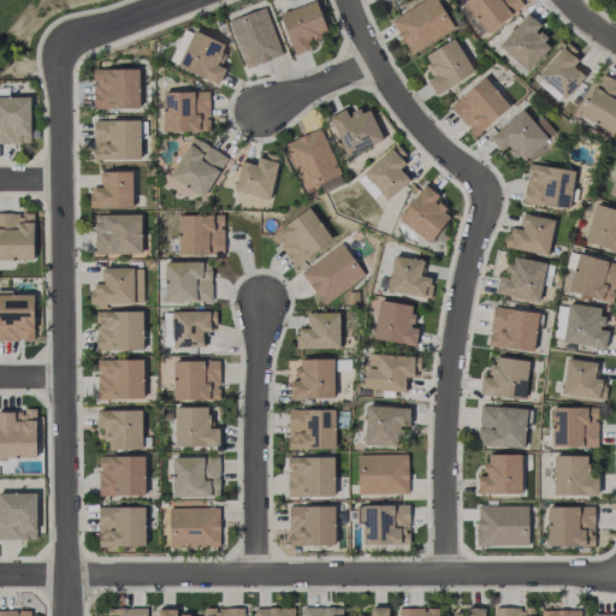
[(410,54),(454,28),(436,0),(419,0),(421,1),(390,21),(410,54)]
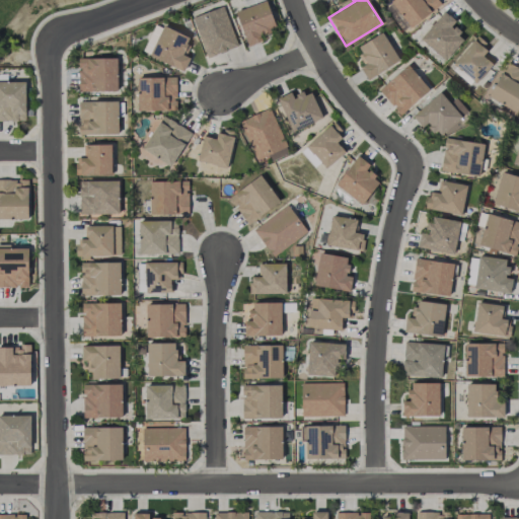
[(441,6),(436,0),(390,0),(408,26),(441,6)]
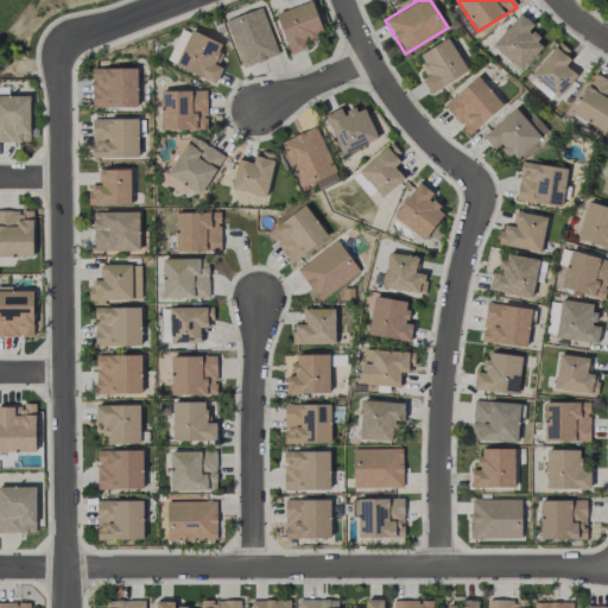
[(276,13),(289,54),(306,49),(304,39),(322,33),(312,1),(276,13)]
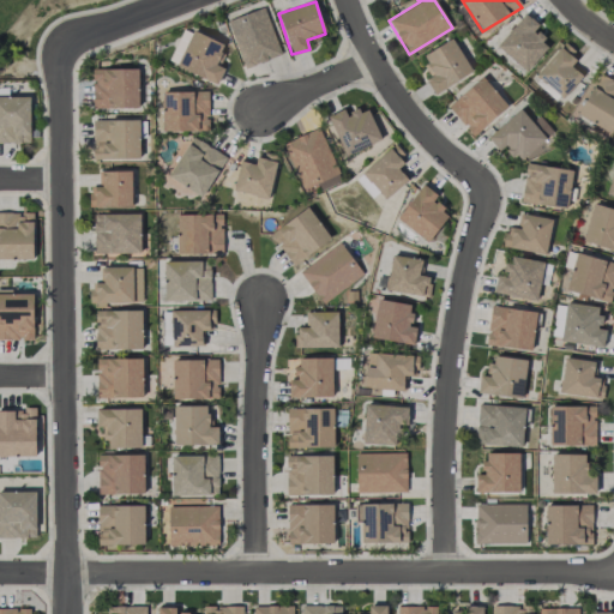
[(282,55),(264,7),(227,20),(245,68),(282,55)]
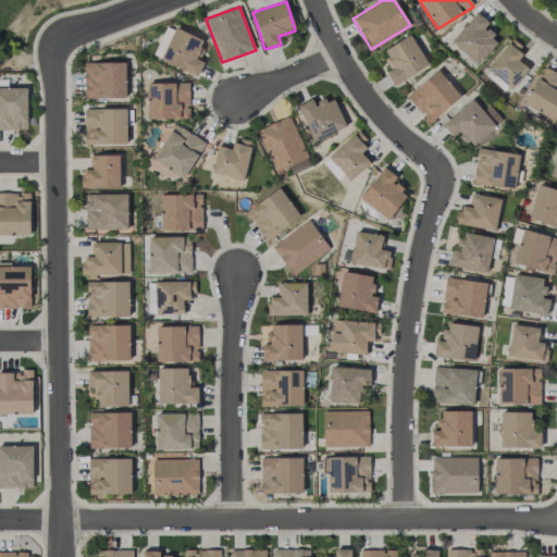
[(484,27),(489,23),(477,12),(450,40),(477,65),(499,41),(484,27)]
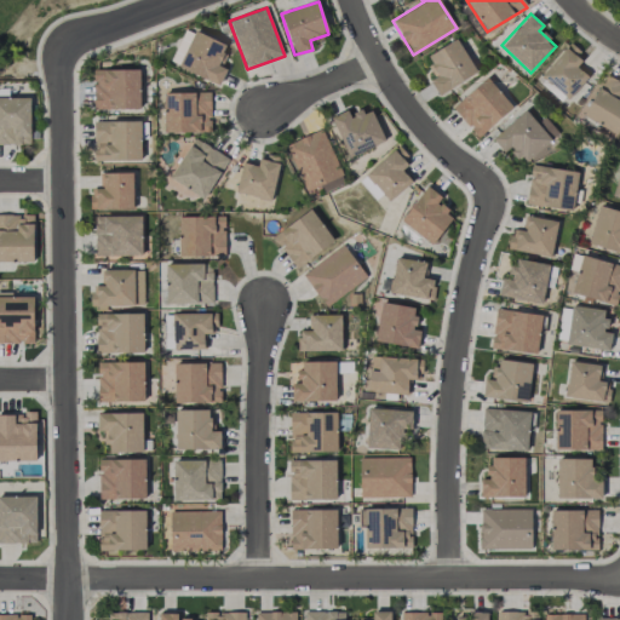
[(220,84),(225,68),(218,65),(227,44),(184,28),(171,65),(220,84)]
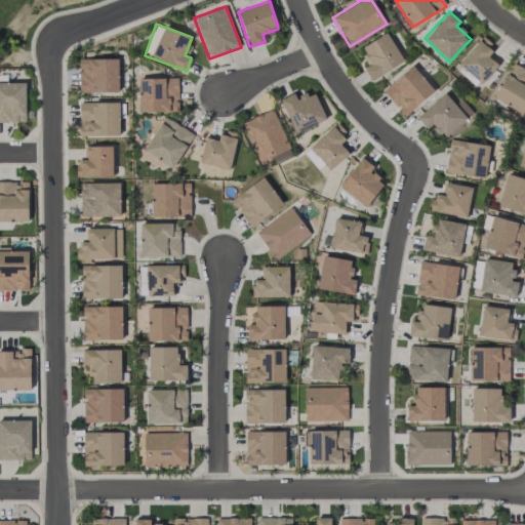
[(364,69),(372,81),(404,61),(387,32),(361,47),(371,64),(364,69)]
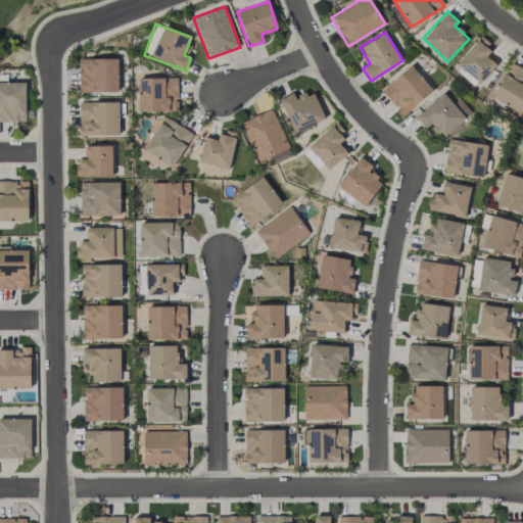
[(453,66),(475,87),(495,64),(486,55),(492,49),(480,37),(453,66)]
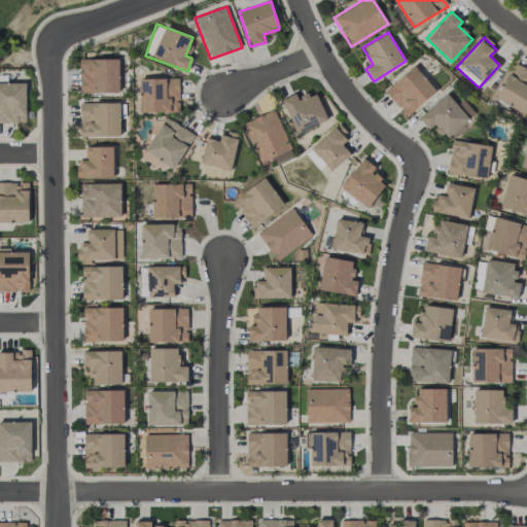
[(119,92),(118,58),(79,59),(79,93),(119,92)]
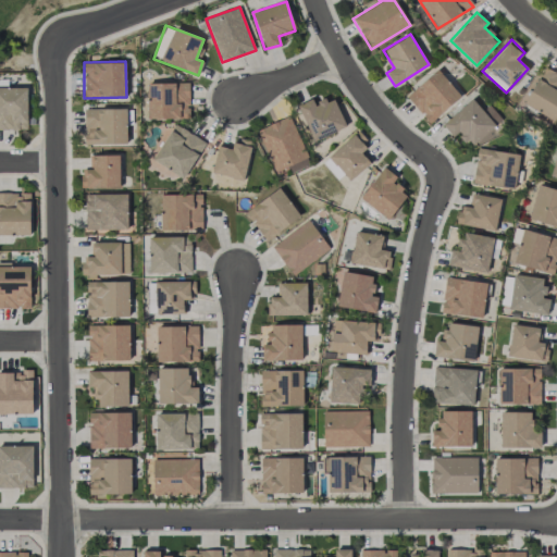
[(554,121),(556,115),(556,74),(544,67),(524,104),(554,121)]
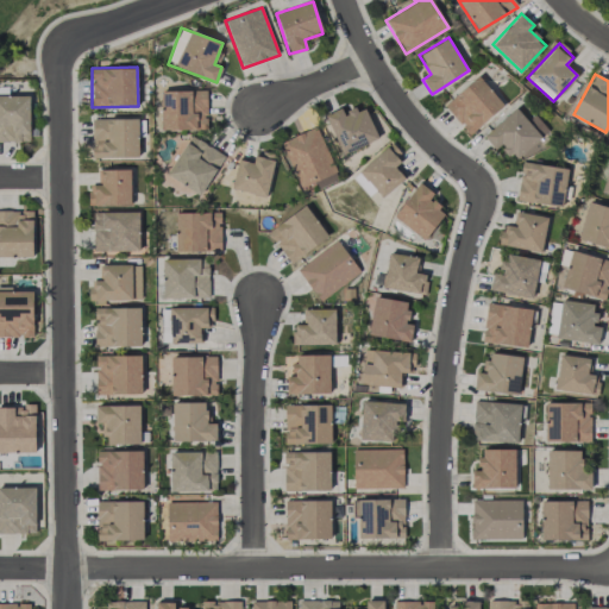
[(470,136),(503,105),(477,76),(444,106),(470,136)]
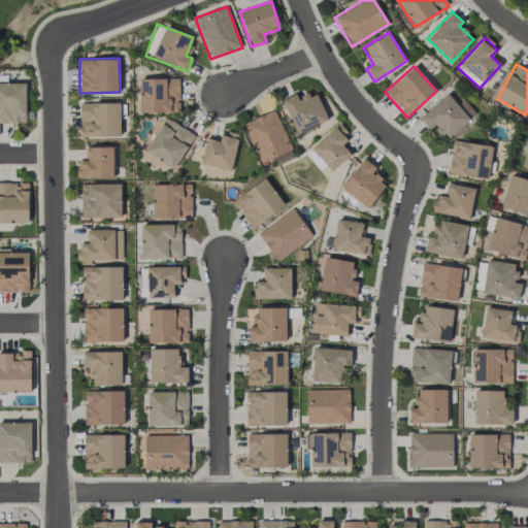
[(140,112),(179,112),(178,78),(140,78),(140,112)]
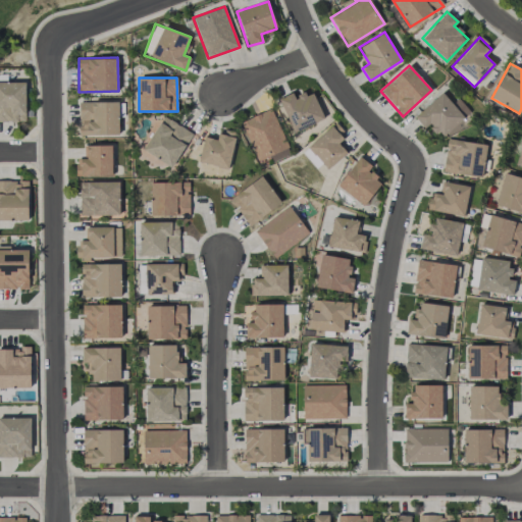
[(0,121),(25,121),(25,83),(0,82),(0,121)]
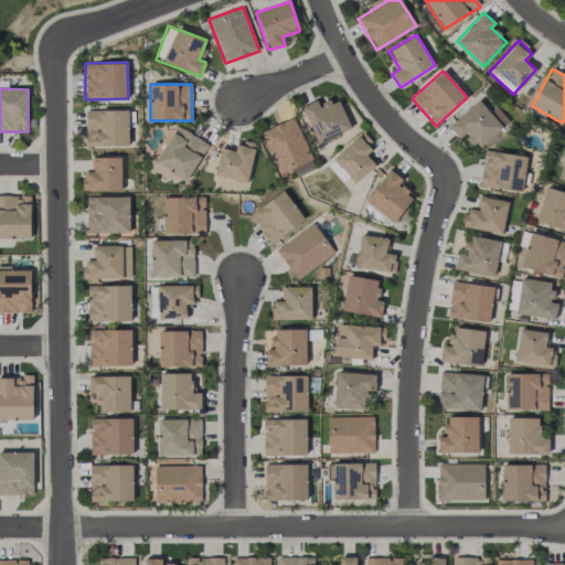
[(318,144),(351,128),(338,98),(319,106),(317,99),(301,106),(318,144)]
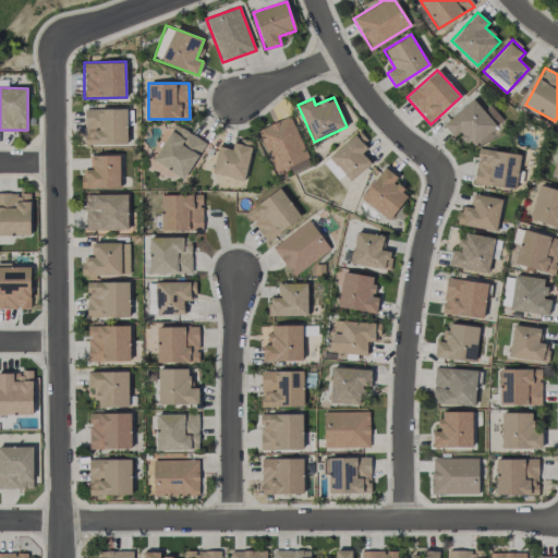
[(472,147),(502,119),(490,106),(484,111),(472,98),(443,124),(453,136),(458,132),(472,147)]
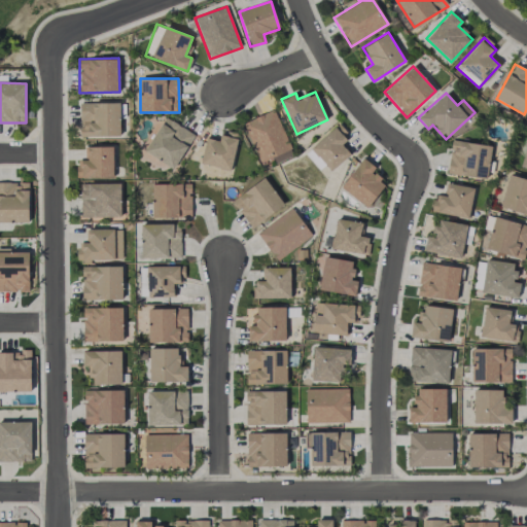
[(79,102),(80,137),(120,136),(119,102),(79,102)]
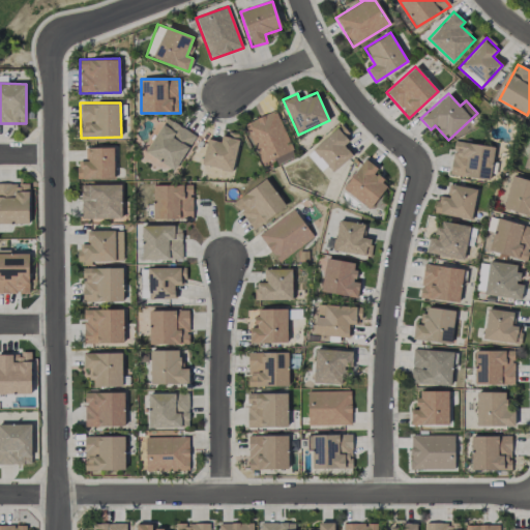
[(245,121),(259,163),(292,152),(277,111),(245,121)]
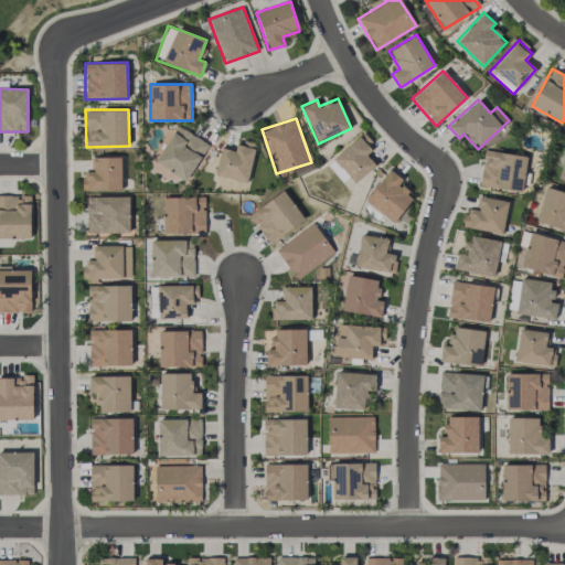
[(185,181),(209,145),(178,126),(155,162),(185,181)]
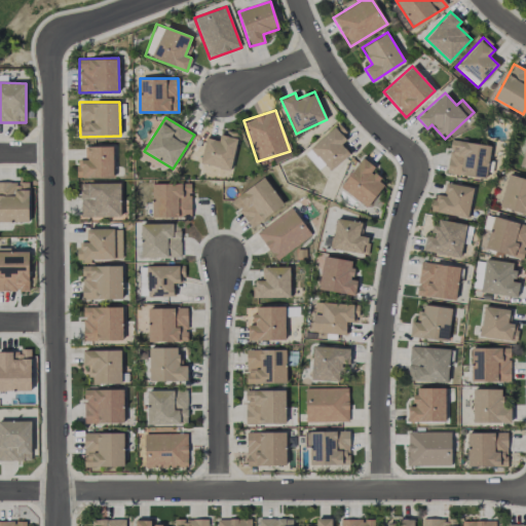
[(349,154),(339,142),(348,135),(338,123),(309,147),(330,171),(349,154)]
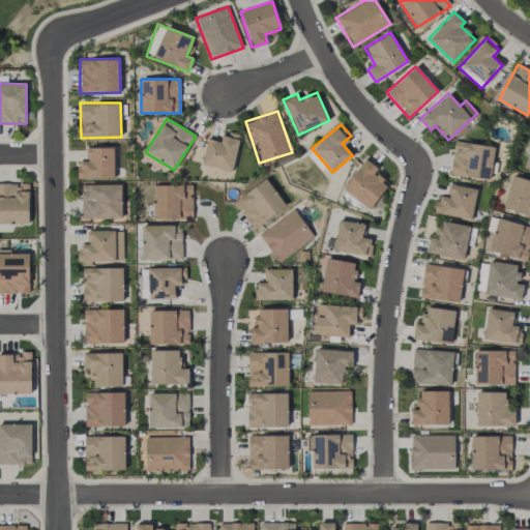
[(240,135),(222,130),(219,141),(207,138),(202,165),(232,172),(240,135)]
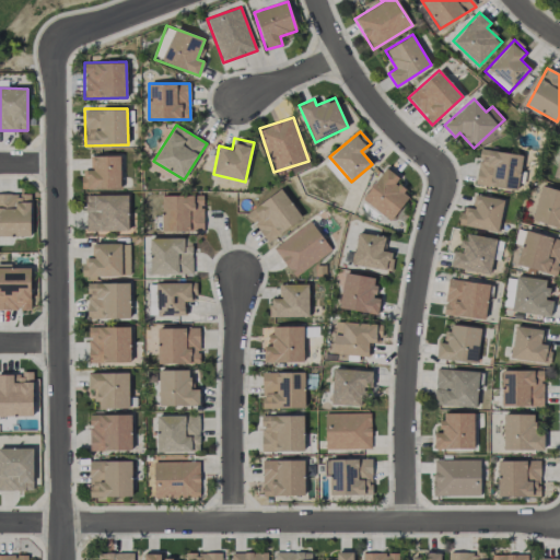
[(516,190),(522,155),(480,149),(475,184),(516,190)]
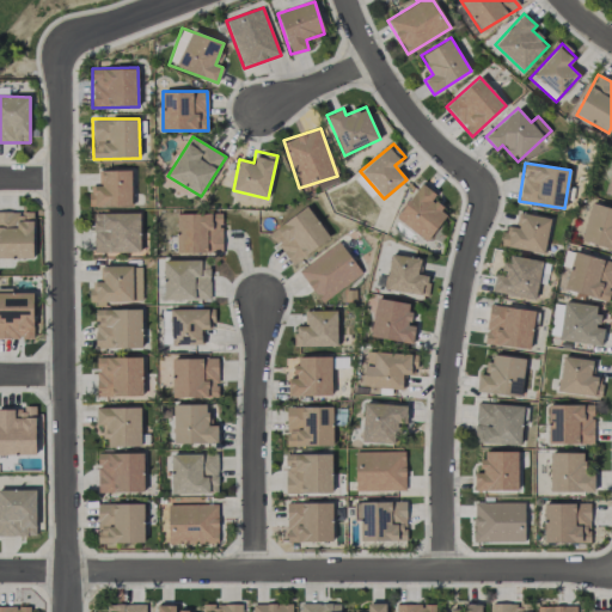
[(89,206),(132,206),(130,170),(99,170),(99,188),(89,188),(89,206)]
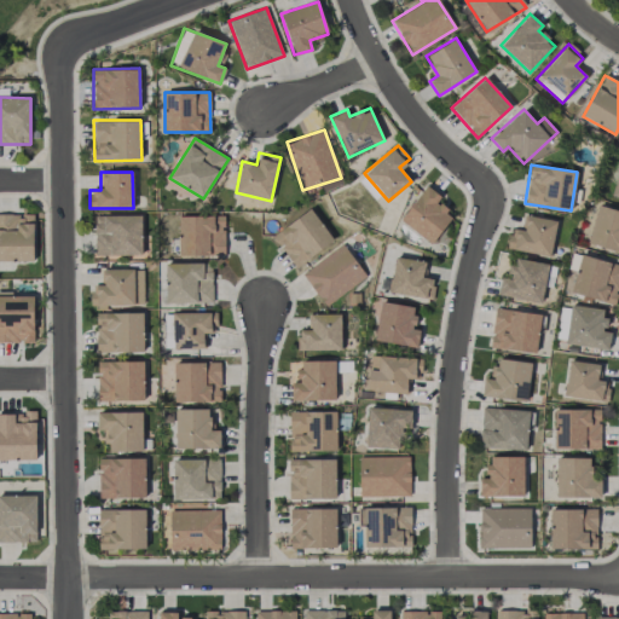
[(375,198),(381,194),(365,175),(359,180),(375,198)]
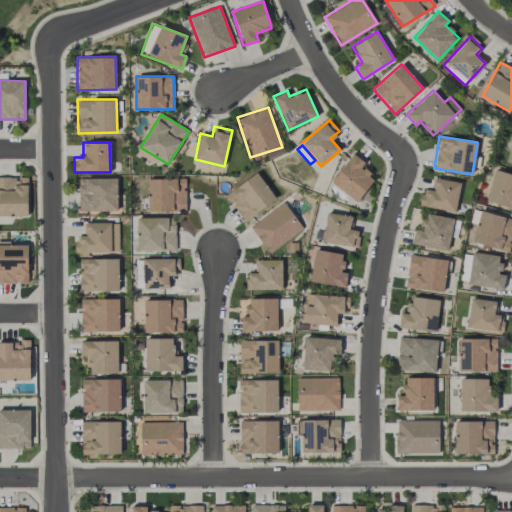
[(375,178),(361,167),(365,163),(353,153),(331,181),(356,202),(375,178)]
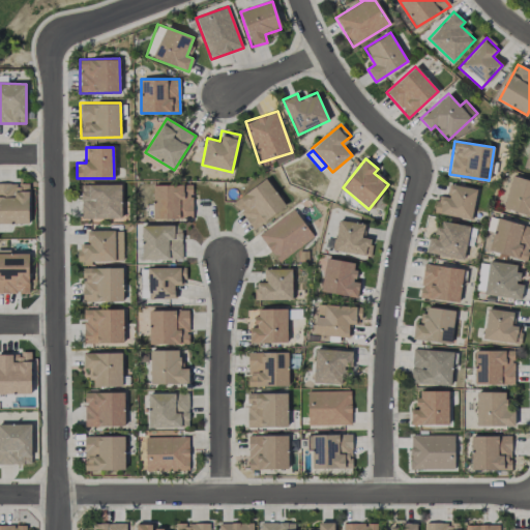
[(529,180),(511,175),(502,208),(529,215),(529,180)]
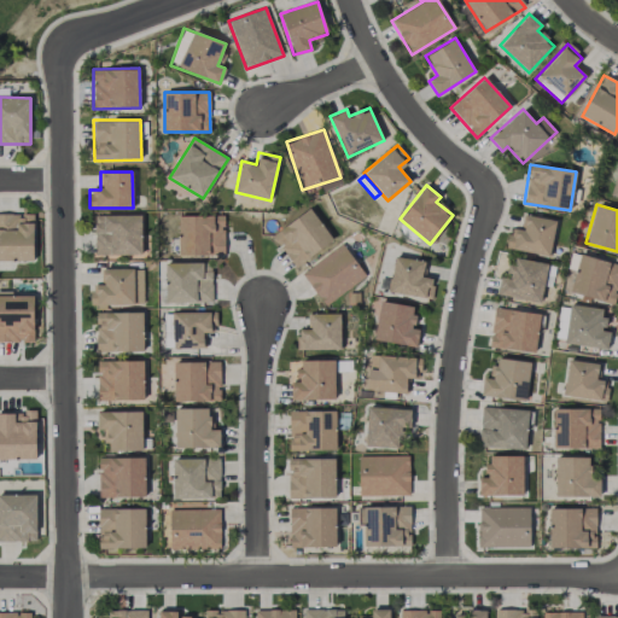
[(296,267),(333,239),(309,208),(272,235),(296,267)]
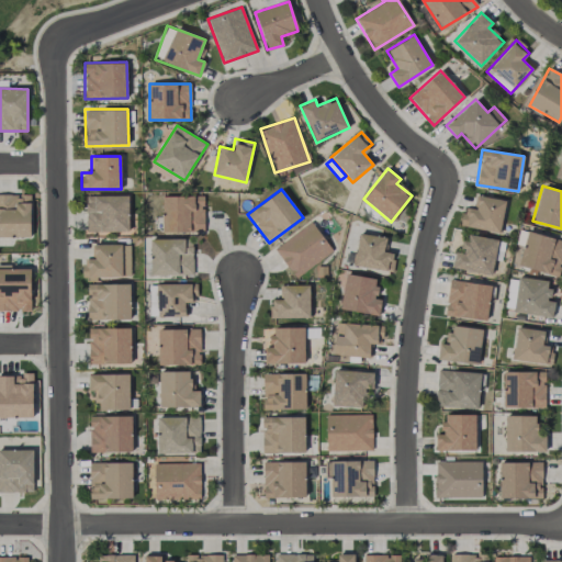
[(31,194),(0,193),(0,236),(30,238),(31,194)]
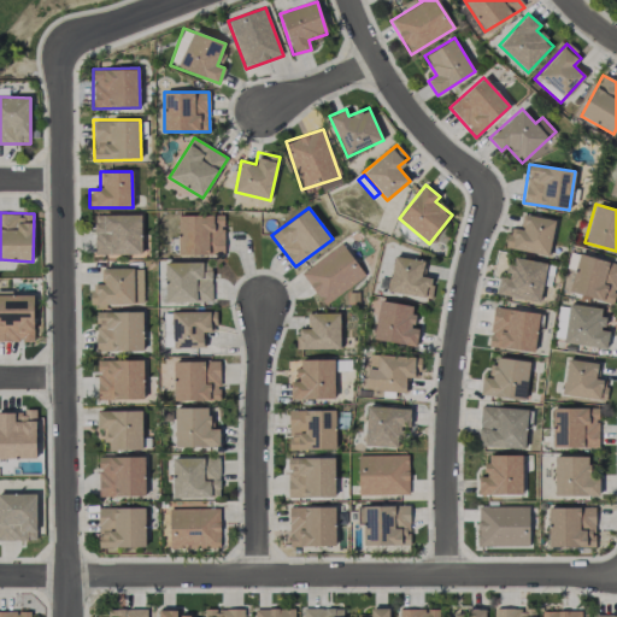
[(141,215),(94,215),(94,254),(141,253),(141,215)]
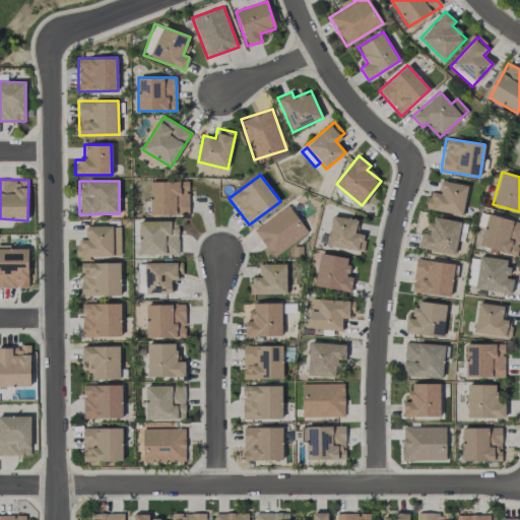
[(149,182),(150,215),(189,214),(188,181),(149,182)]
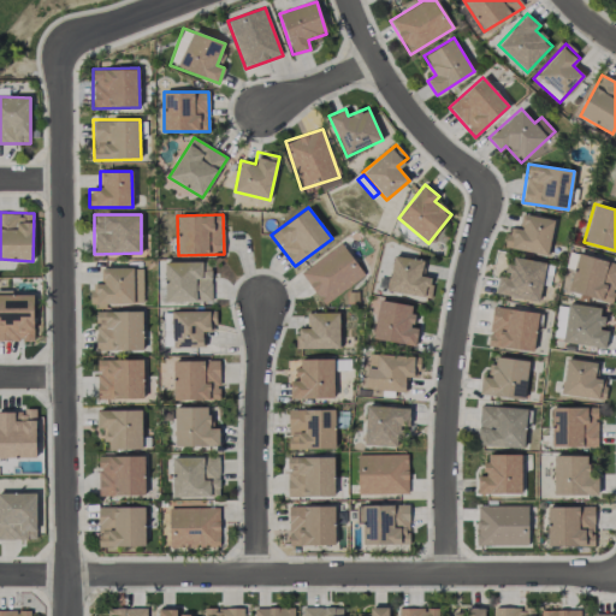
[(504,247),(546,255),(555,220),(523,214),(520,229),(508,226),(504,247)]
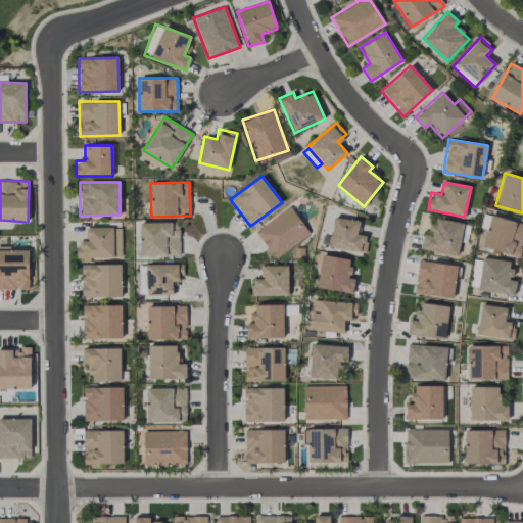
[(308,236),(292,207),(255,229),(273,257),(308,236)]
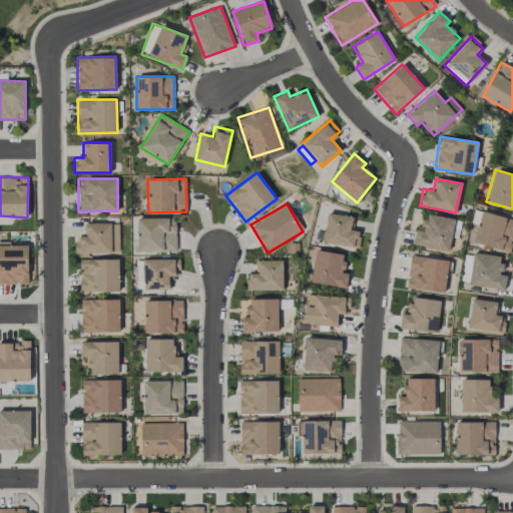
[(512,238),(512,218),(481,210),(473,242),(510,252),(512,238)]
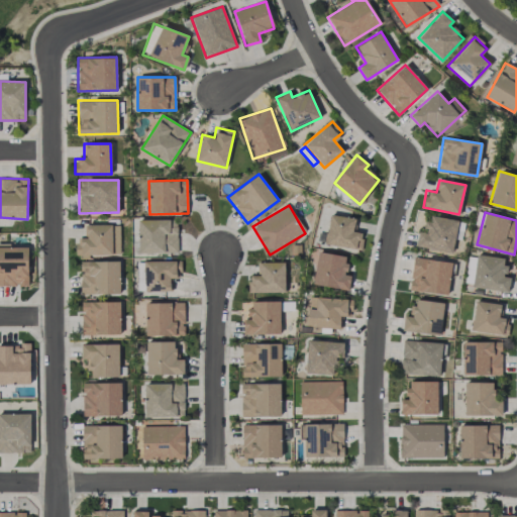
[(355,218),(329,214),(325,244),(359,249),(363,233),(353,231),(355,218)]
